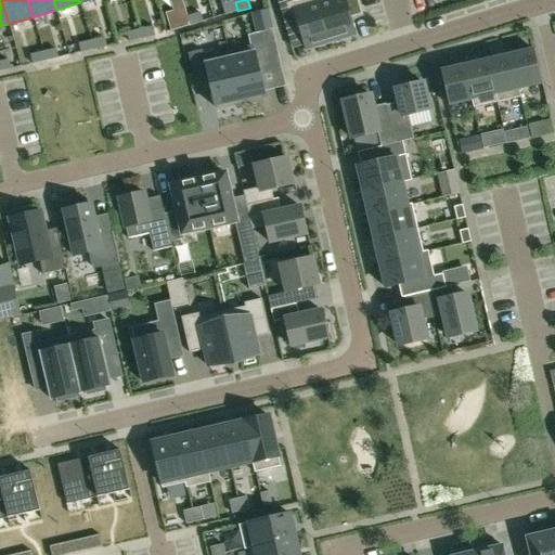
[(306,50),(330,42),(317,0),(298,0),(294,1),(293,0),(276,0),(288,37),(300,33),(306,50)]
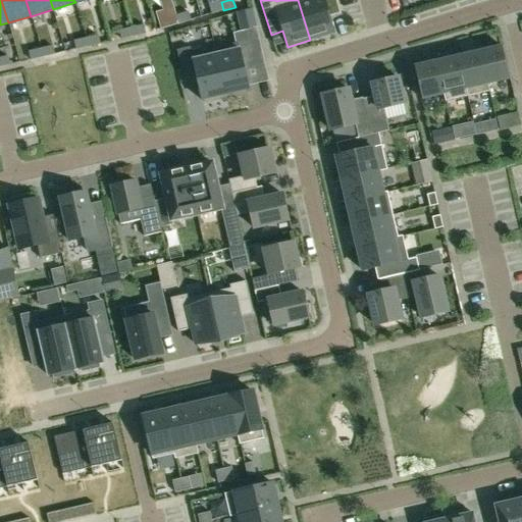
[(298,0),(310,40),(333,33),(328,17),(341,13),(335,0),(298,0)]
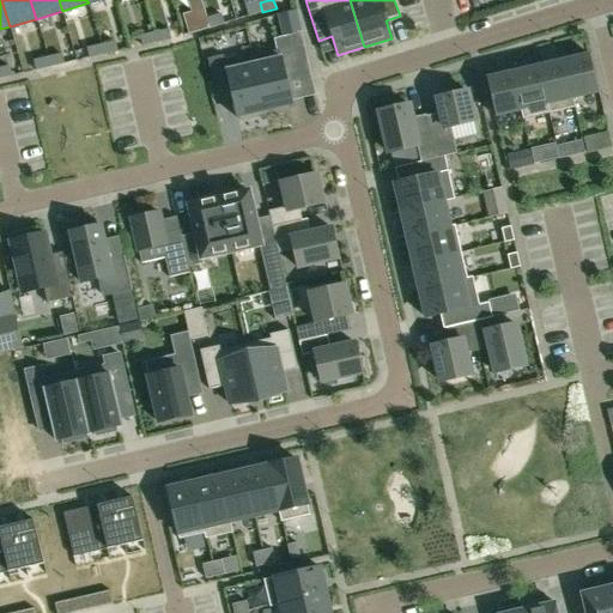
[(246,7),(248,17),(262,12),(260,2),(246,7)]
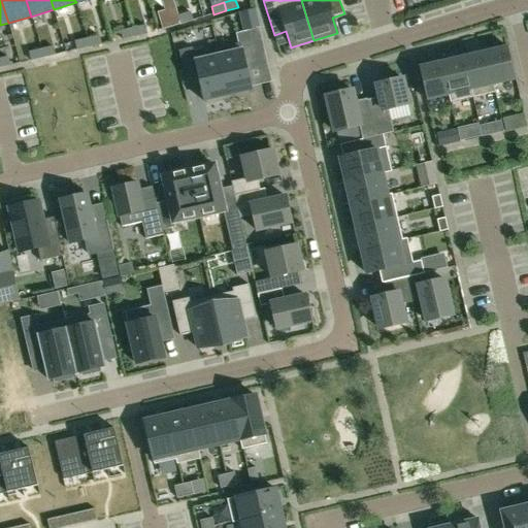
[(178,17),(180,24),(193,21),(191,12),(178,17)]
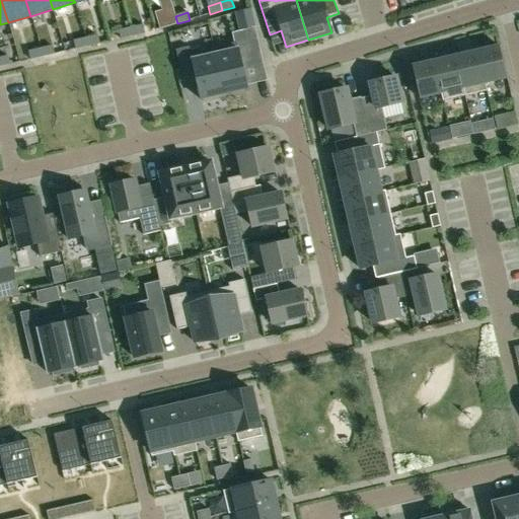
[(177,23),(175,16),(163,19),(165,27),(177,23)]
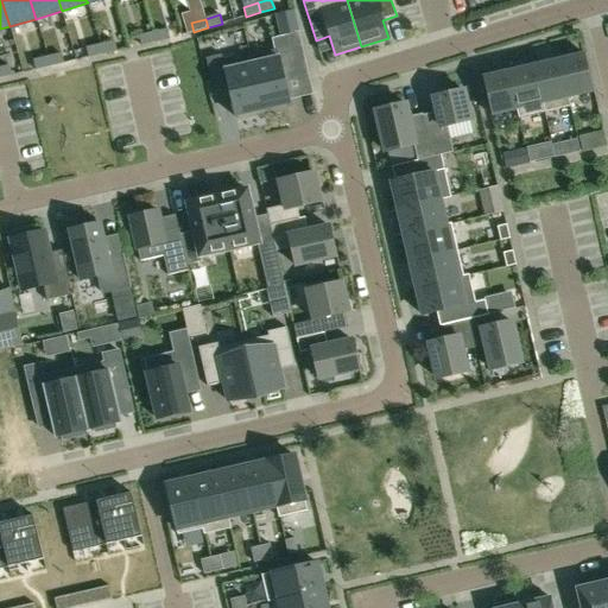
[(153,33),(156,43),(170,39),(168,30),(153,33)]
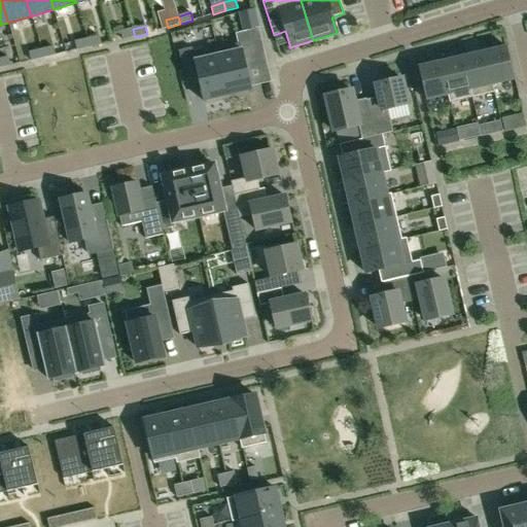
[(135,37),(133,29),(120,32),(123,39),(135,37)]
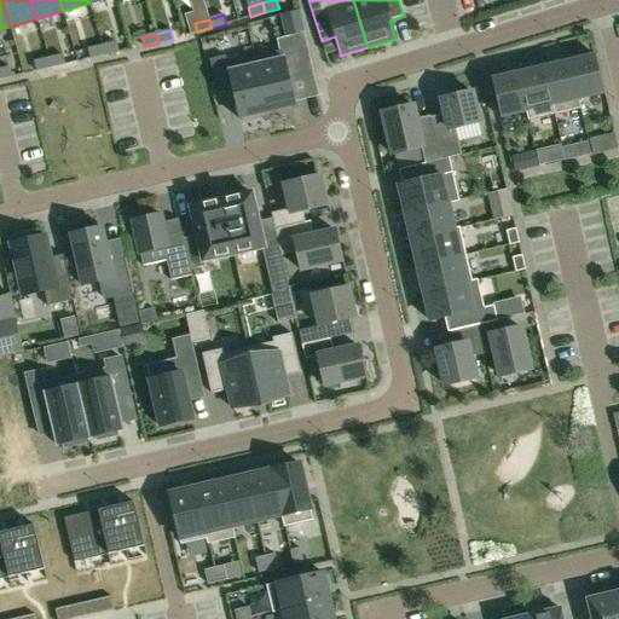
[(281,51),(254,57),(267,113),(295,106),(294,103),(289,82),(305,79),(294,35),(287,36),(277,39),(281,51)]
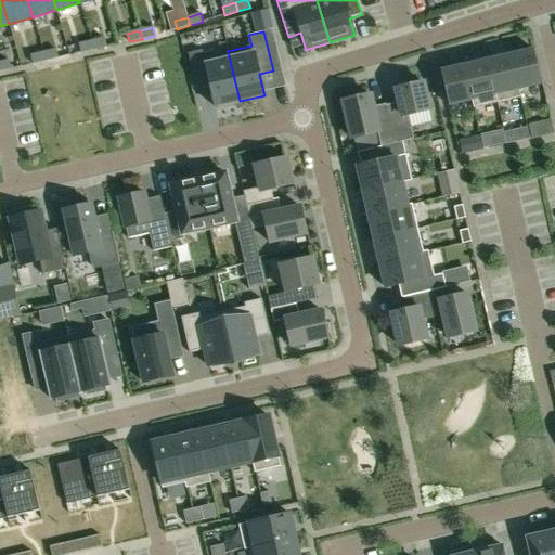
[(91,41),(93,50),(106,47),(104,38),(91,41)]
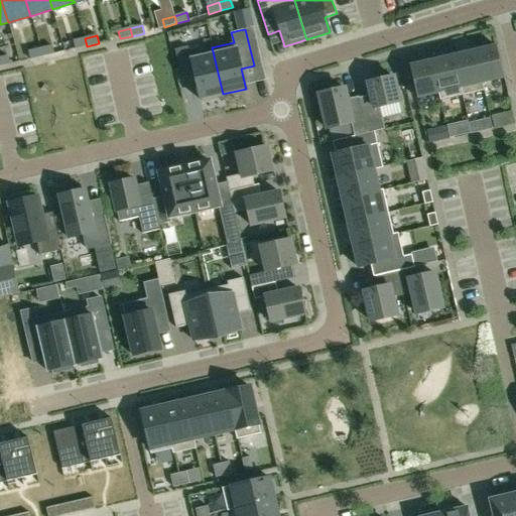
[(75,49),(87,46),(85,38),(73,41),(75,49)]
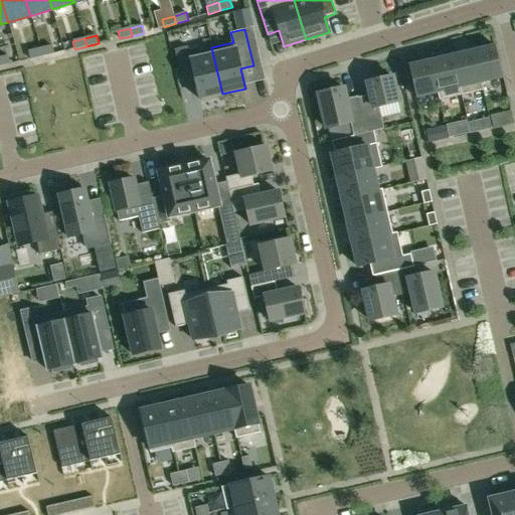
[(40,48),(41,56),(53,53),(52,45),(40,48)]
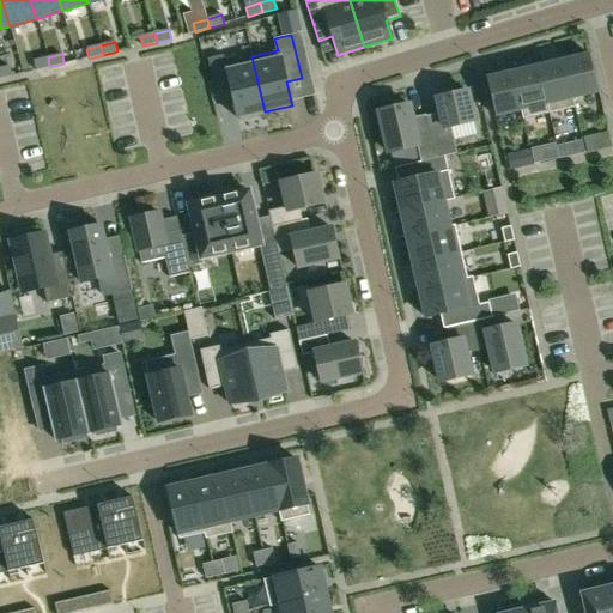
[(589,54),(564,60),(572,99),(598,93),(589,54)]
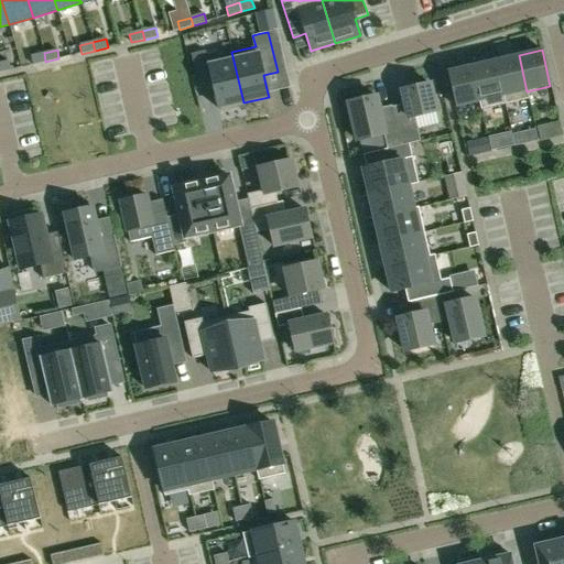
[(205,51),(191,54),(197,82),(210,78),(218,109),(243,102),(231,52),(230,52),(232,60),(208,65),(205,51)]
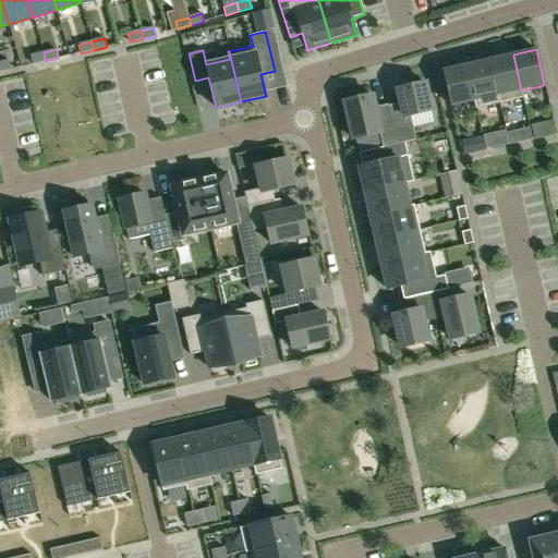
[(45,61),(44,52),(31,56),(32,64),(45,61)]
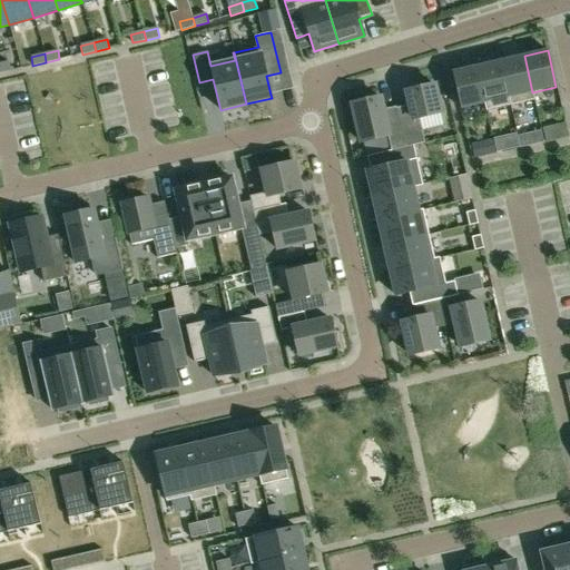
[(534,100),(532,92),(524,56),(500,61),(510,106),(534,100)]
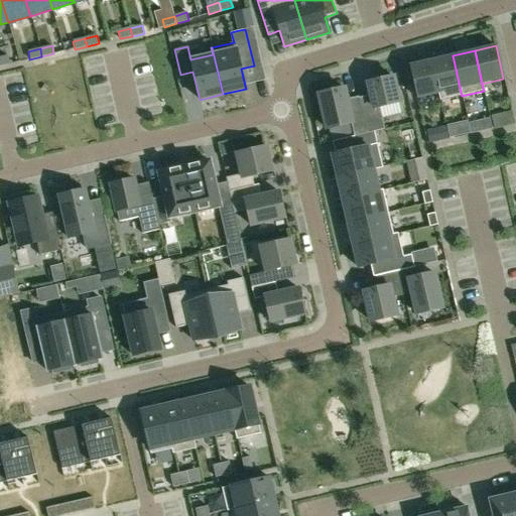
[(439,101),(462,96),(453,55),(430,60),(438,94),(439,101)]
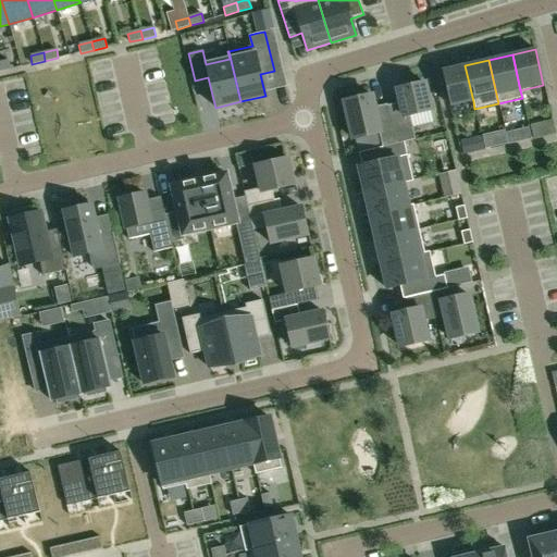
[(0,62),(0,71),(10,69),(8,61),(0,62)]
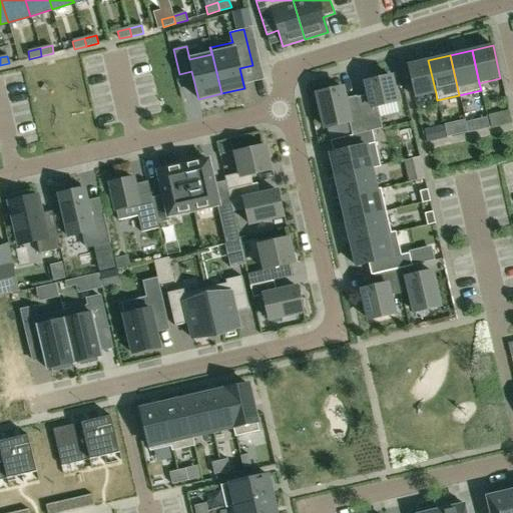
[(436,93),(428,60),(407,65),(415,98),(436,93)]
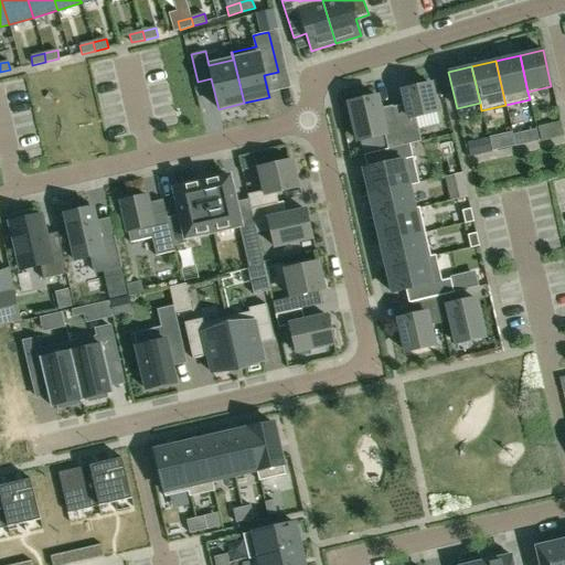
[(406,105),(393,107),(402,146),(409,145),(420,141),(418,131),(439,127),(436,113),(437,113),(430,84),(403,91),(406,105)]
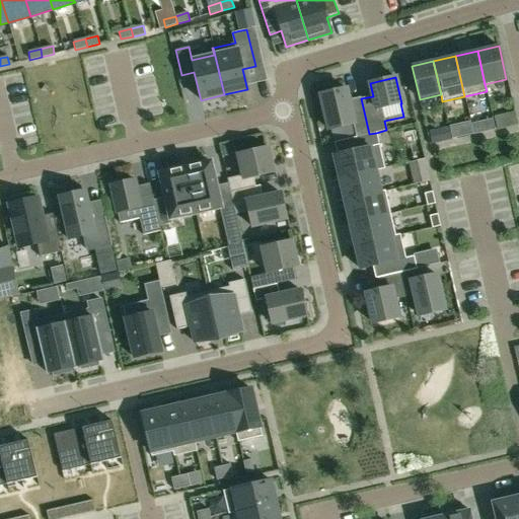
[(346,88),(320,94),(328,130),(353,124),(356,137),(369,134),(361,98),(349,101),(346,88)]
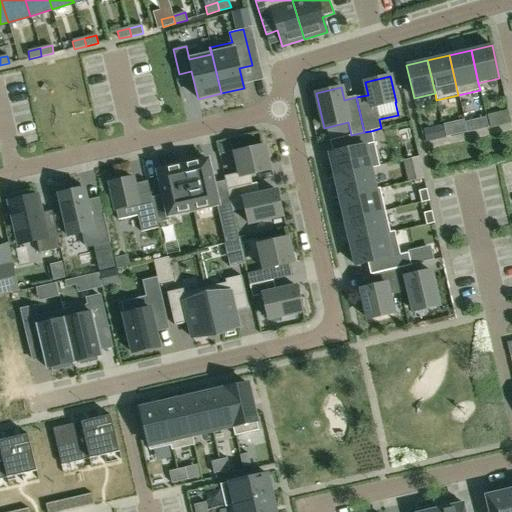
[(103,121),(118,120),(117,98),(102,99),(103,121)]
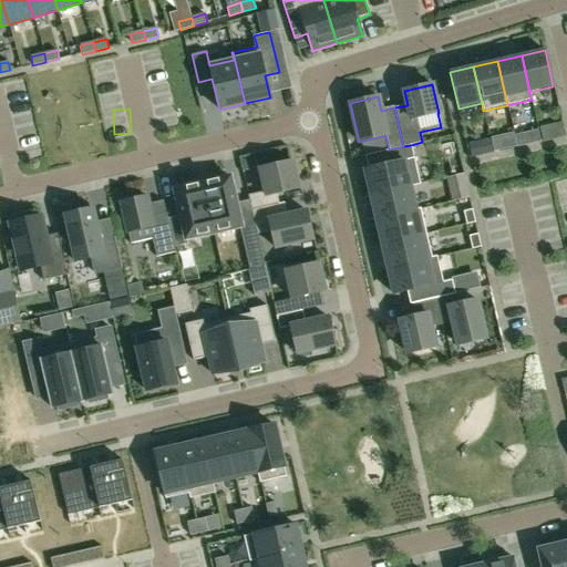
[(560,123),(553,125),(555,137),(564,135),(560,123)]
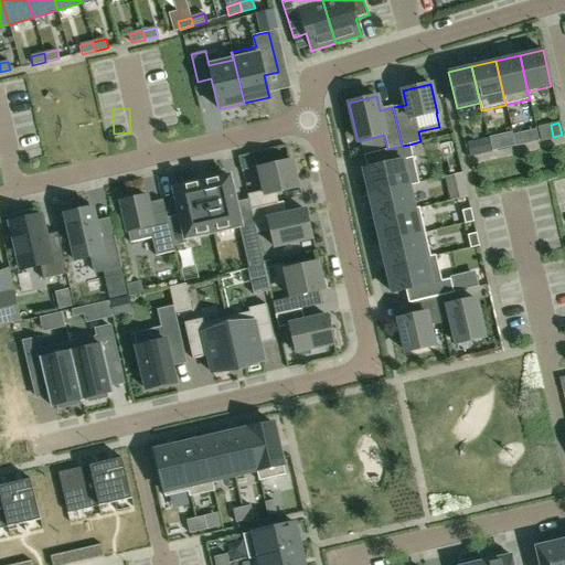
[(513,135),(515,146),(531,142),(529,131),(513,135)]
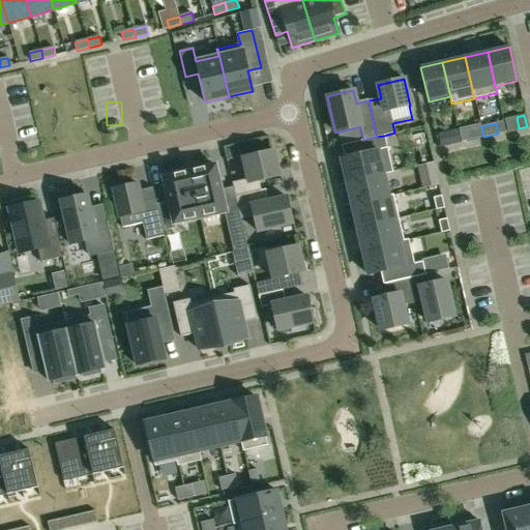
[(460,130),(462,142),(483,138),(480,125),(460,130)]
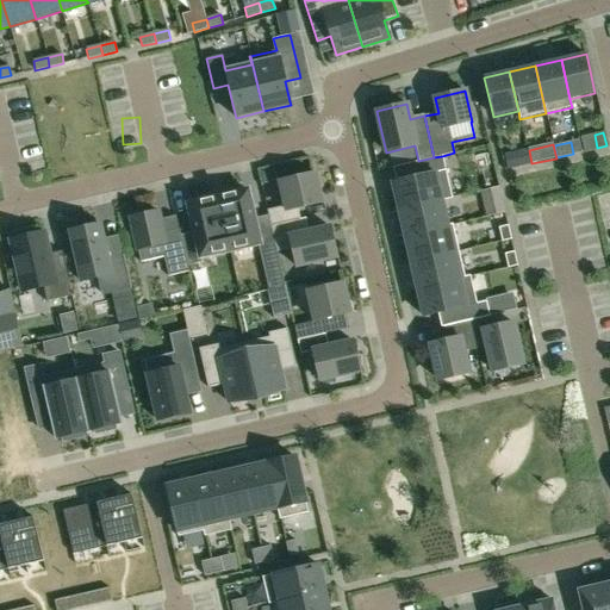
[(527,150),(516,153),(520,166),(530,163),(527,150)]
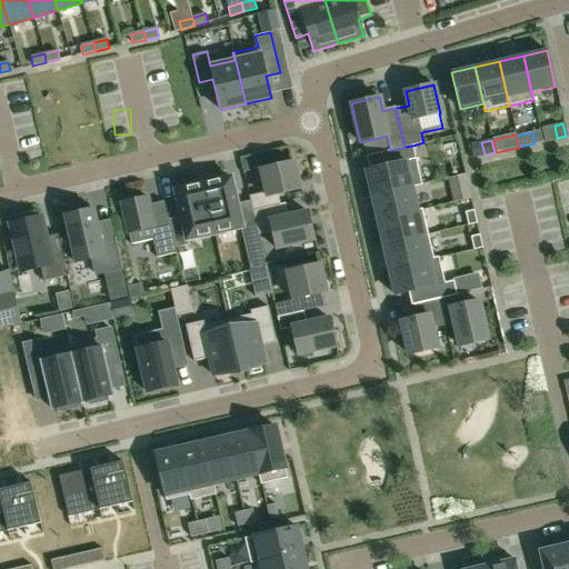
[(369,169),(367,170),(372,196),(421,185),(416,159),(412,146),(405,147),(390,150),(387,151),(390,165),(369,169)]
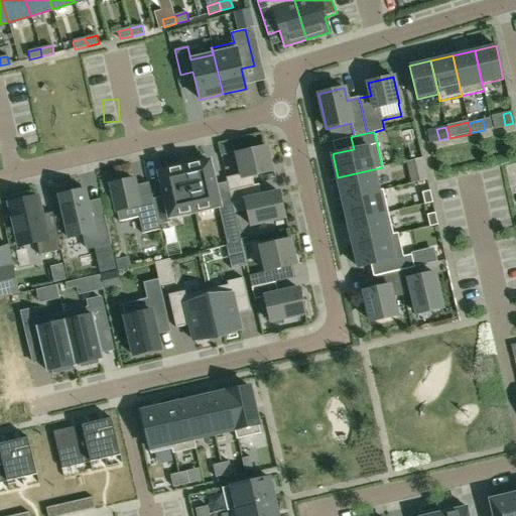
[(253,184),(251,176),(272,171),(266,146),(236,153),(241,174),(226,177),(227,182),(229,190),(253,184)]
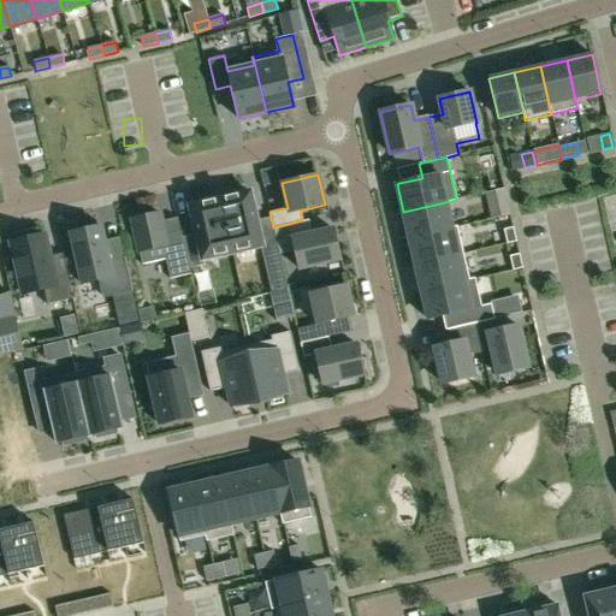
[(288,289),(279,255),(277,243),(273,227),(271,218),(256,220),(250,193),(220,199),(232,254),(261,247),(271,292),(288,289)]
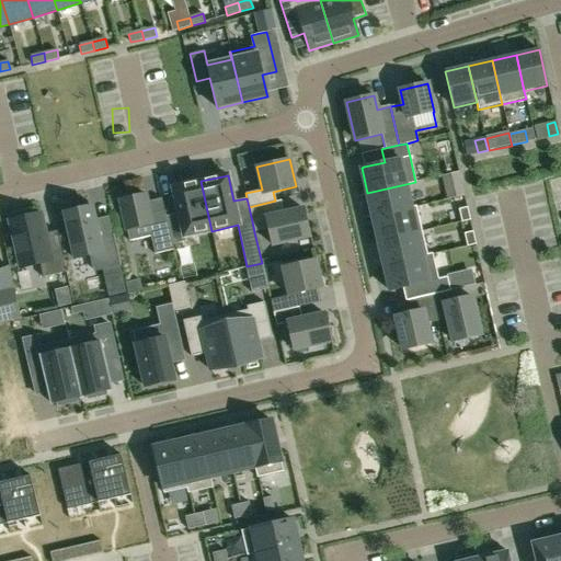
[(172,187),(179,214),(165,216),(171,237),(172,244),(185,241),(184,237),(212,231),(201,181),(172,187)]
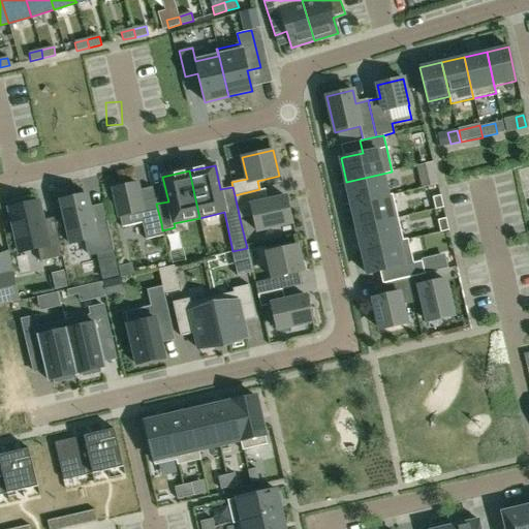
[(392,172),(346,182),(351,205),(393,195),(393,194),(387,195),(382,175),(393,173),(392,172)]
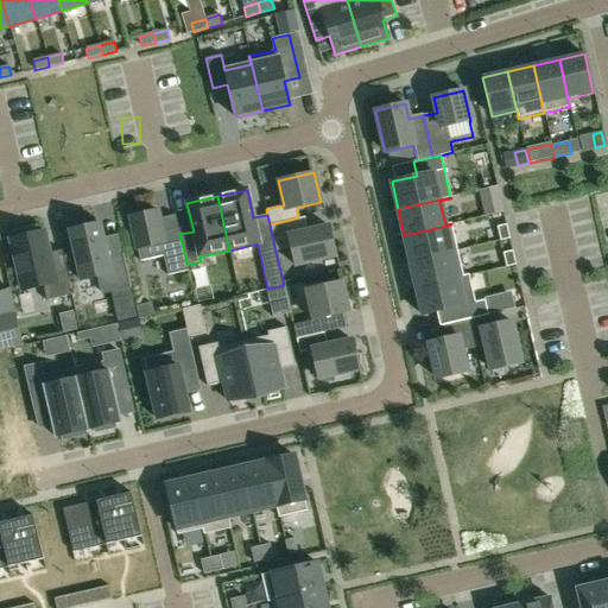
[(500,201),(482,206),(485,216),(502,211),(500,201)]
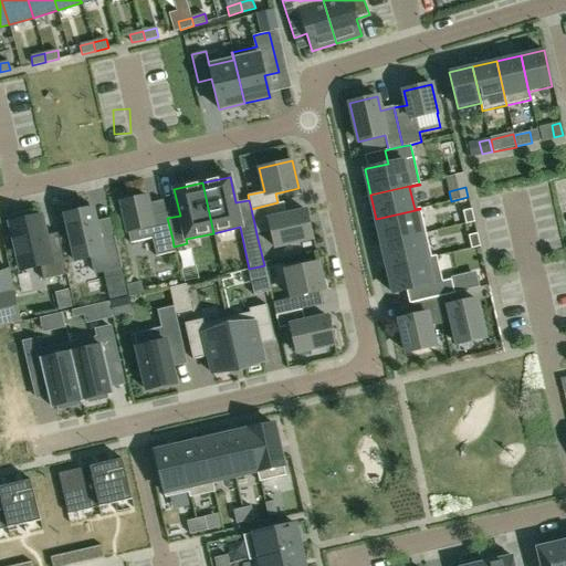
[(147,197),(121,202),(130,243),(152,239),(156,257),(176,252),(173,239),(167,218),(167,213),(152,217),(147,197)]
